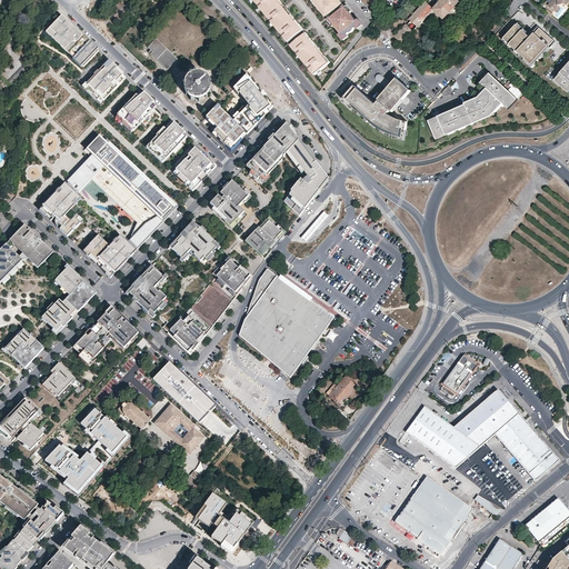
[(255,0),(289,42),(305,30),(280,0),(255,0)]
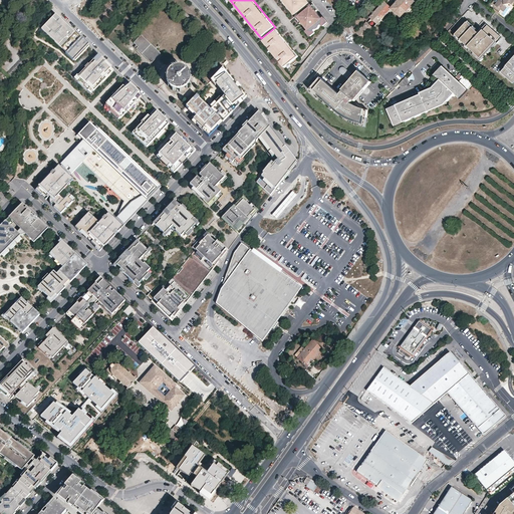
[(307,0),(282,0),(295,16),(311,4),(307,0)]
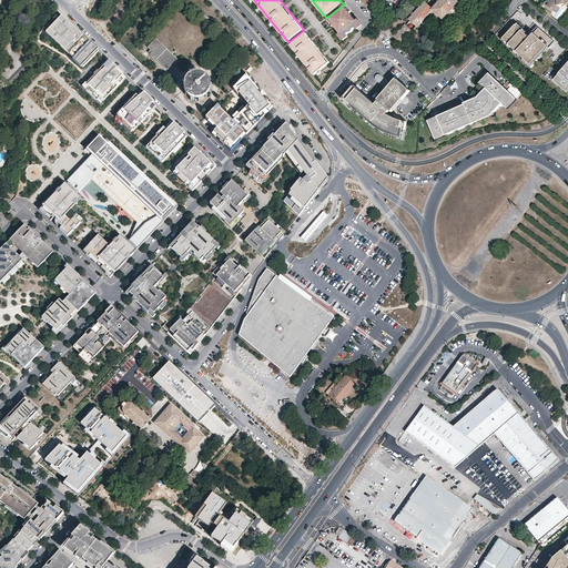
[(439,0),(434,7),(425,0),(416,0),(404,13),(416,26),(433,9),(436,12),(443,19),(459,1),(457,0),(439,0)]
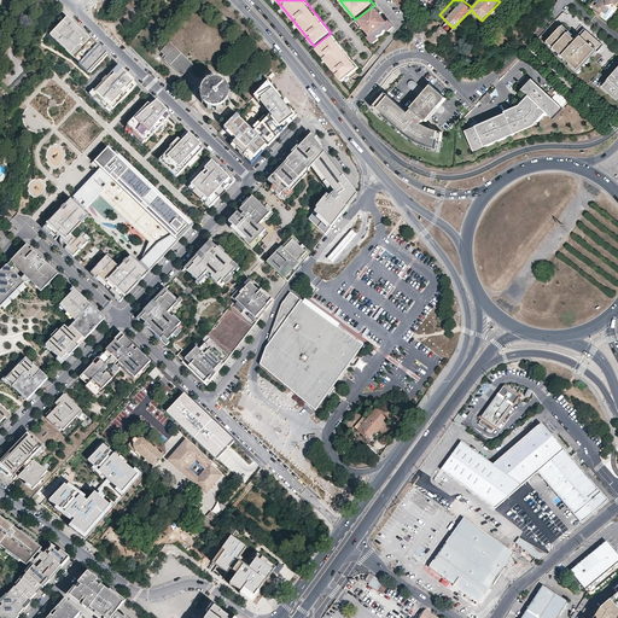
[(503,5),(500,1),(482,21),(485,23),(503,5)]
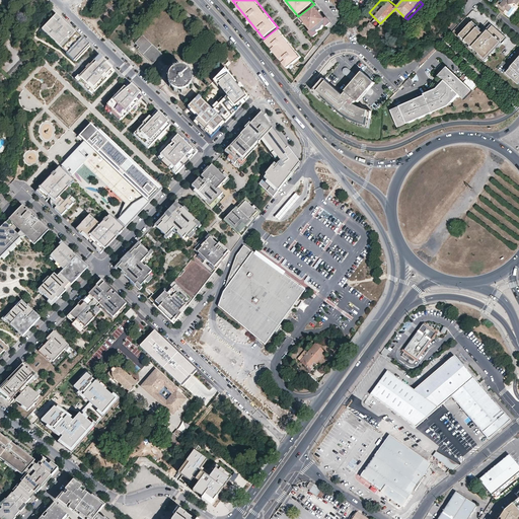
[(329,23),(322,15),(320,12),(316,7),(301,18),(306,24),(312,32),(315,35),(318,32),(320,31),(324,27),(326,25),(329,23)]
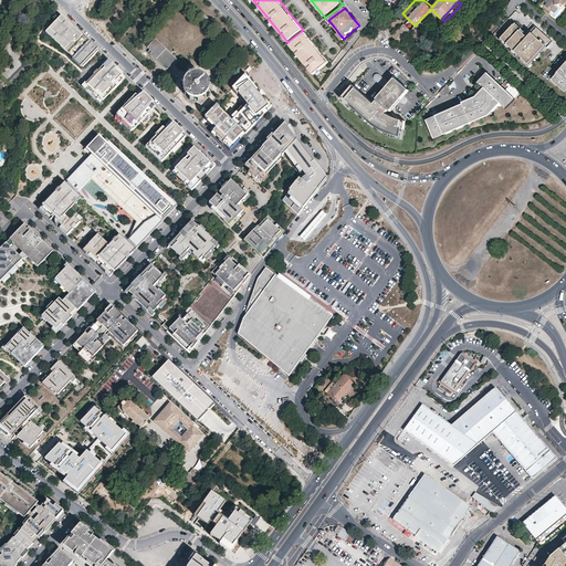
[(205,14),(198,18),(199,19),(201,20),(203,21),(203,22),(205,23),(206,24),(206,25),(210,19),(205,14)]
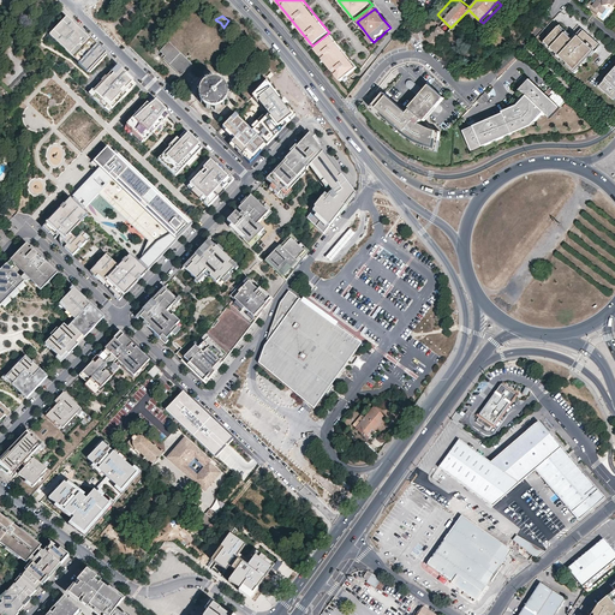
[(384,16),(382,18),(390,28),(393,27),(384,16)]
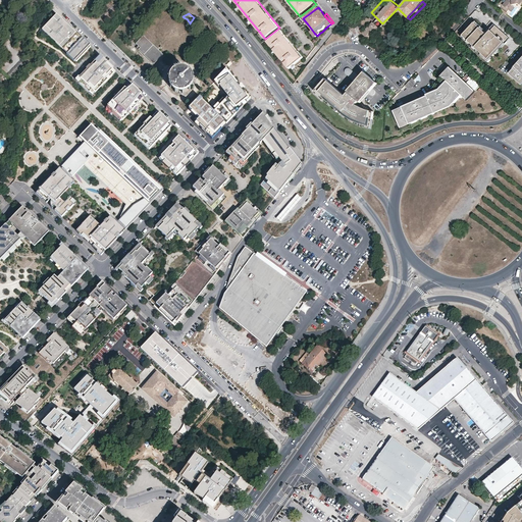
[(43,30),(75,61),(90,46),(73,31),(57,14),(43,30)]
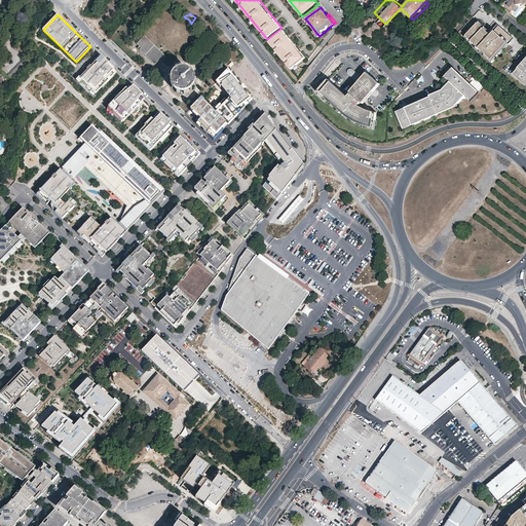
[(478,23),(465,36),(470,40),(468,41),(471,43),(472,42),(482,51),(480,52),(484,57),(486,55),(489,59),(487,60),(492,64),(496,60),(494,58),(498,54),(508,43),(510,45),(513,41),(514,40),(499,27),(495,32),(491,35),(490,37),(487,35),(489,33),(484,29),(478,23)]
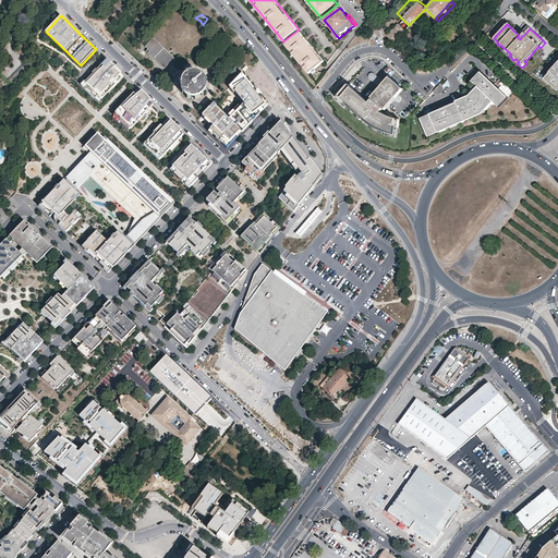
[(398,25),(388,35),(393,40),(403,29),(398,25)]
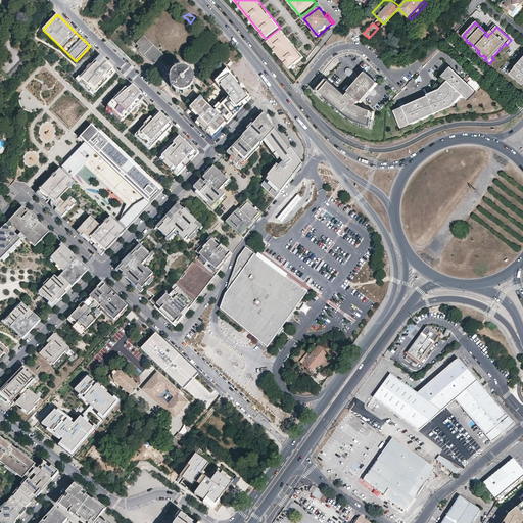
[(282,30),(268,41),(289,68),(303,56),(282,30)]
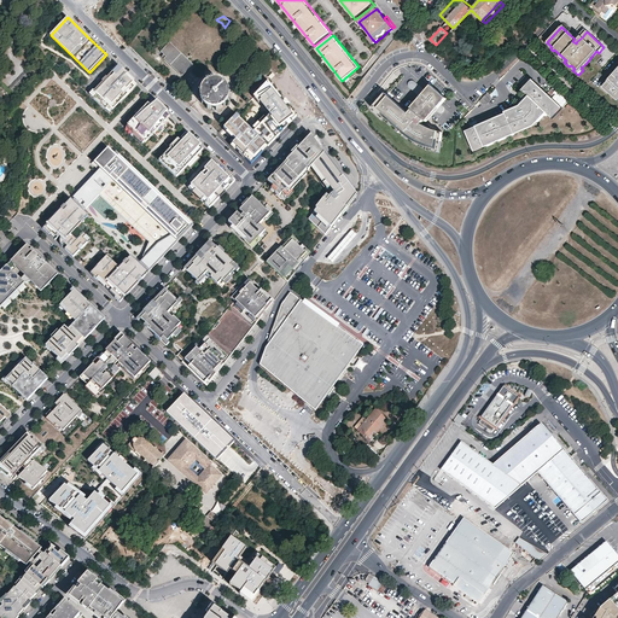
[(164,54),(162,57),(182,76),(193,65),(170,42),(161,52),(164,54)]
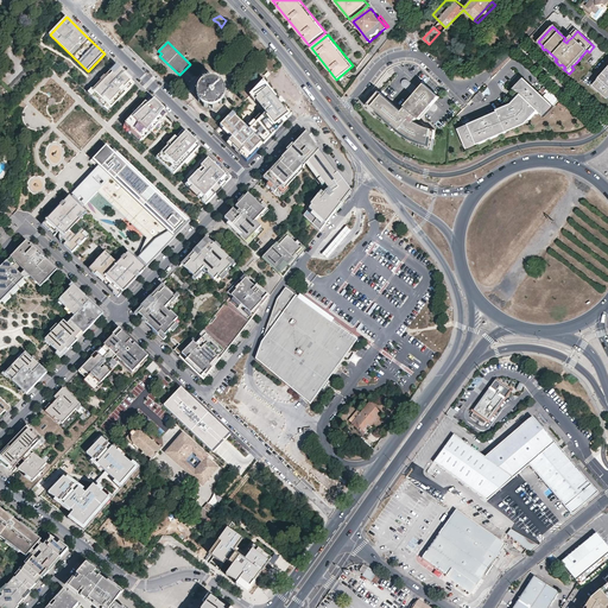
[(545,49),(544,50),(555,61),(557,59),(545,49)]
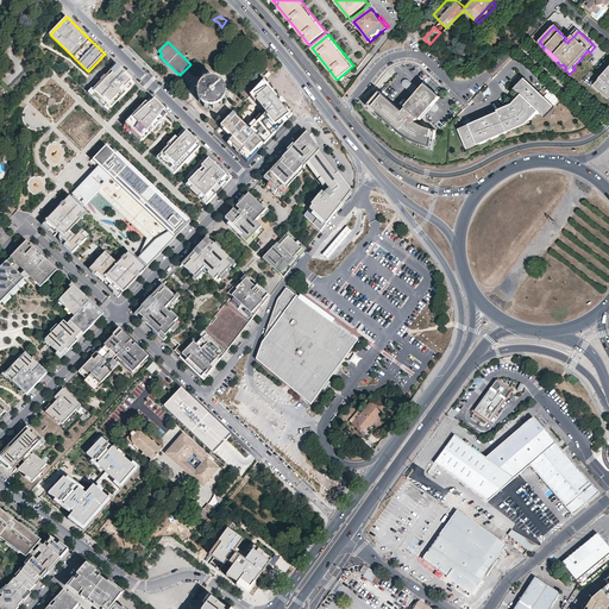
[(588,50),(577,63),(578,64),(590,52),(588,50)]
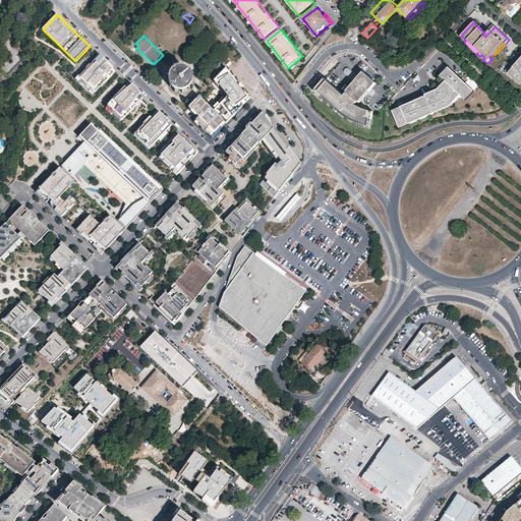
[(241,57),(229,67),(234,74),(246,64),(241,57)]
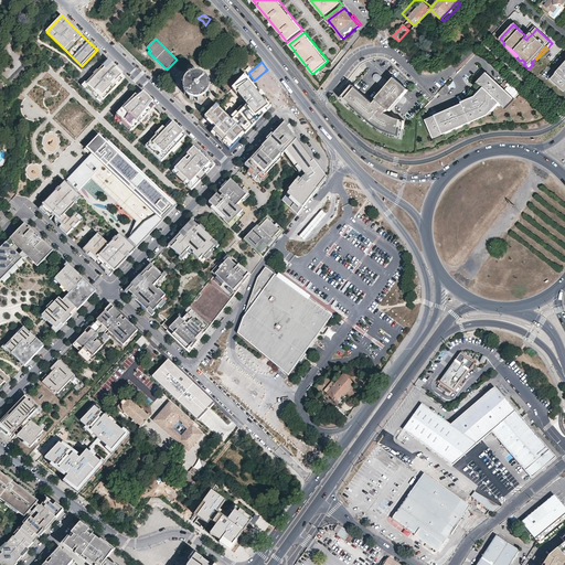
[(96,76),(88,85),(92,88),(87,93),(98,102),(102,99),(104,100),(125,77),(117,70),(109,63),(105,67),(100,73),(96,76)]
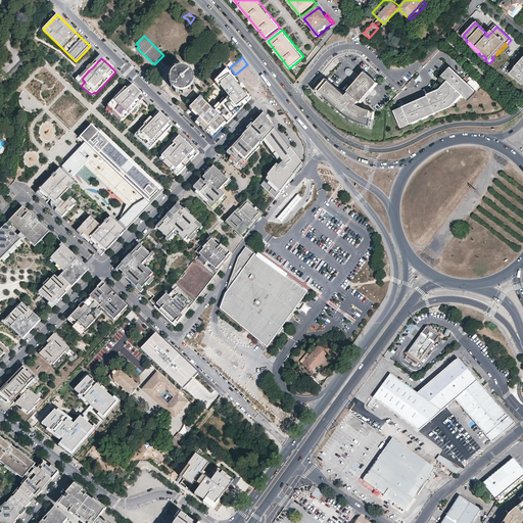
[(519,64),(510,75),(522,87),(522,85),(522,58),(522,59),(518,64),(519,64)]
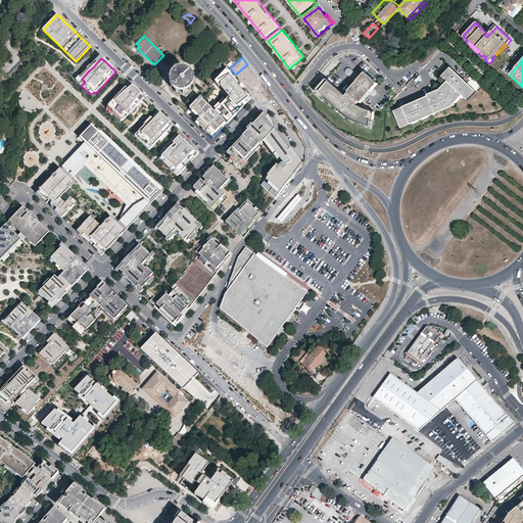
[(357,105),(360,102),(361,103),(369,94),(371,95),(372,95),(373,95),(374,95),(375,93),(376,92),(375,91),(373,89),(378,84),(365,73),(361,78),(350,68),(349,68),(348,67),(347,68),(346,68),(345,69),(345,72),(345,73),(346,74),(355,82),(347,92),(349,93),(346,96),(326,79),(315,92),(317,93),(318,93),(336,110),(336,111),(338,112),(340,109),(343,112),(341,114),(347,120),(352,123),(358,125),(363,127),(369,129),(374,112),(371,111),(365,109),(359,106),(357,105)]
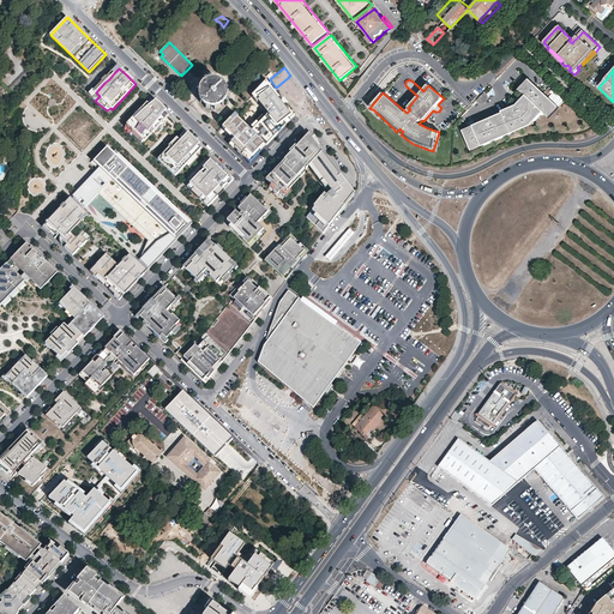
[(220,83),(217,82),(214,80),(211,82),(208,82),(205,83),(203,85),(202,88),(199,90),(199,92),(198,96),(199,98),(199,101),(202,103),(203,106),(205,108),(208,109),(211,109),(214,110),(217,109),(220,108),(222,107),(224,104),(226,102),(227,100),(228,97),(228,94),(227,91),(226,89),(224,86),(222,84),(220,83)]
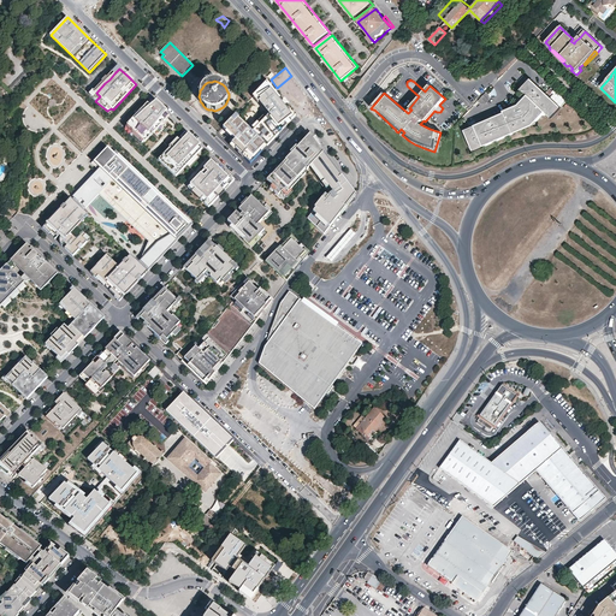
[(545,94),(531,81),(521,90),(523,94),(528,96),(519,106),(517,107),(517,106),(504,112),(505,114),(491,120),(492,124),(489,125),(487,123),(475,128),(475,126),(465,131),(474,152),(485,148),(485,147),(514,135),(537,125),(535,123),(545,113),(551,119),(561,108),(545,94)]
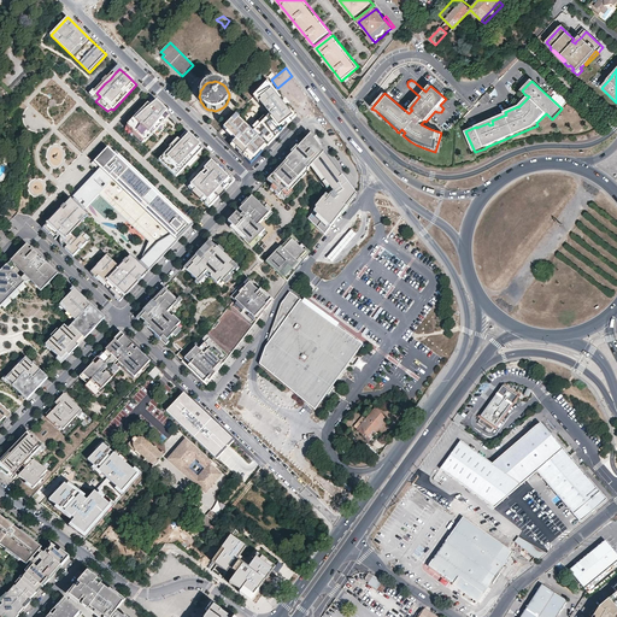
[(278,94),(269,82),(254,97),(268,113),(250,130),(236,117),(224,129),(239,142),(233,147),(251,164),(294,119),(275,97),(278,94)]
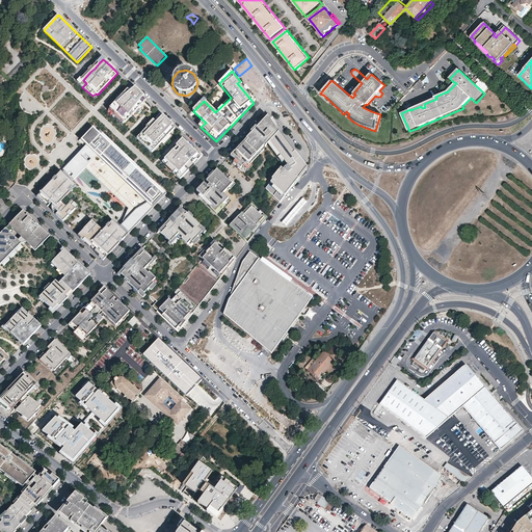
[(445,88),(448,91),(456,83),(452,81),(445,88)]
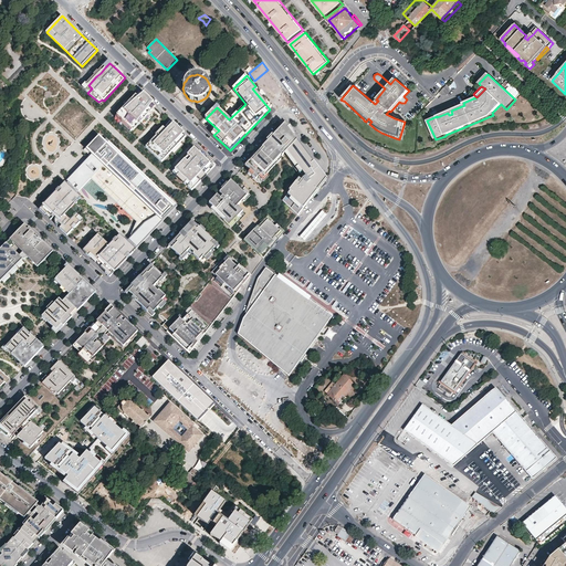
[(139,92),(117,115),(134,130),(153,111),(149,107),(153,104),(146,98),(139,92)]
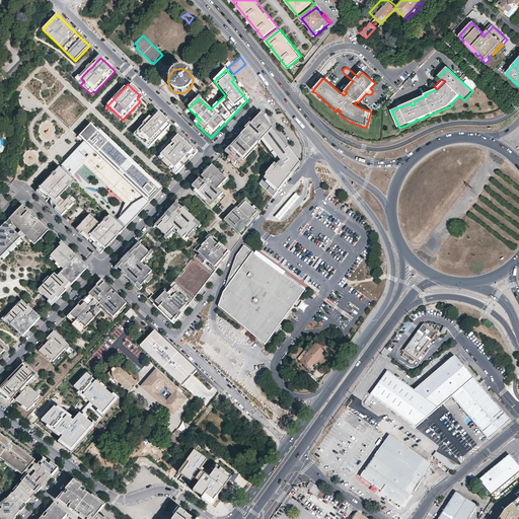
[(334,109),(315,92),(314,92),(334,110),(334,109)]
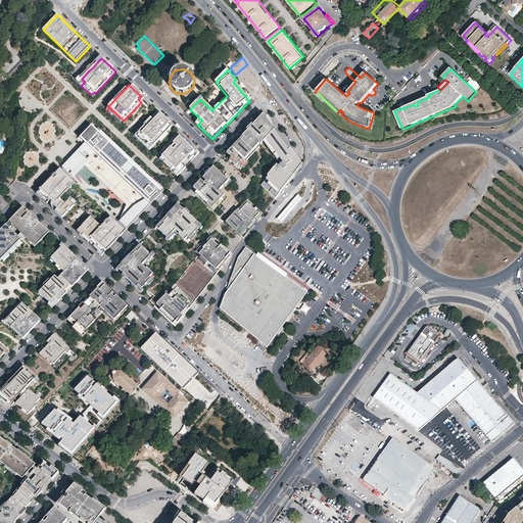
[(124,121),(108,106),(106,109),(121,123),(124,121)]
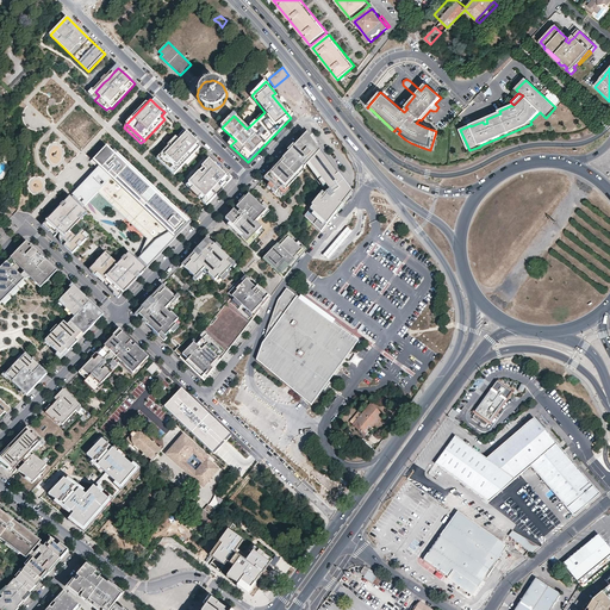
[(184,131),(160,157),(176,173),(186,162),(184,161),(188,156),(191,159),(197,151),(193,148),(197,144),(191,138),(184,131)]
